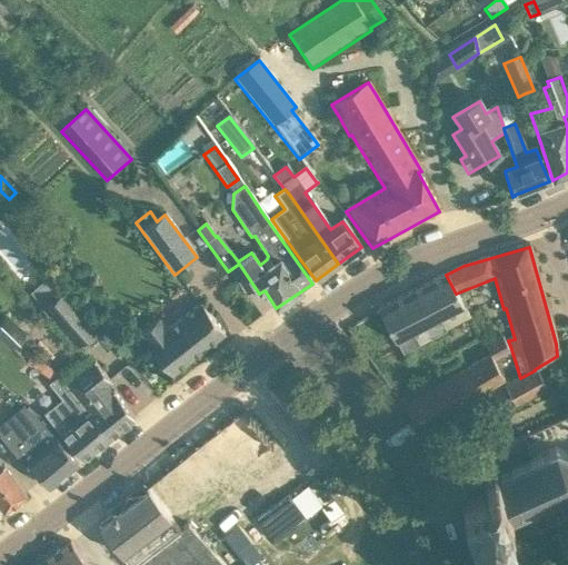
[(457,295),(456,294),(446,275),(378,310),(396,345),(424,329),(429,340),(438,336),(455,327),(469,319),(464,308),(457,295)]
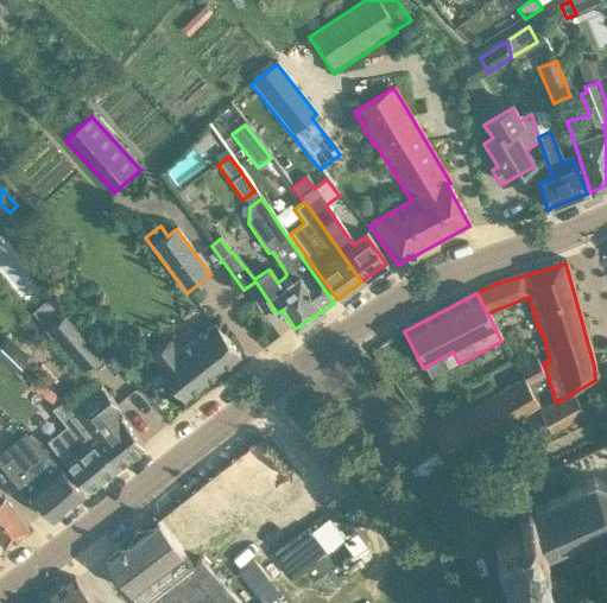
[(44,331),(81,374),(105,354),(68,311),(44,331)]
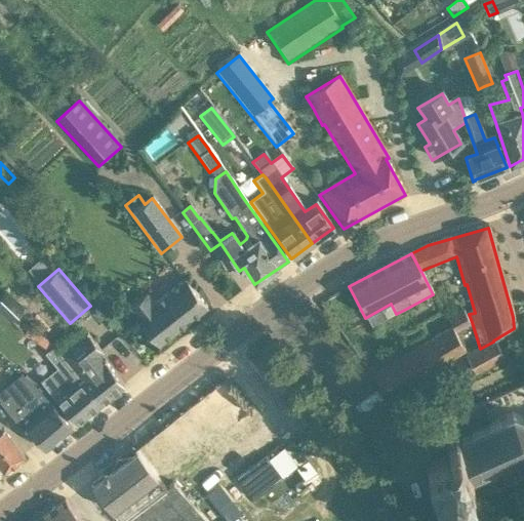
[(136,319),(146,331),(158,347),(206,309),(185,281),(153,306),(146,296),(130,308),(137,318),(136,319)]
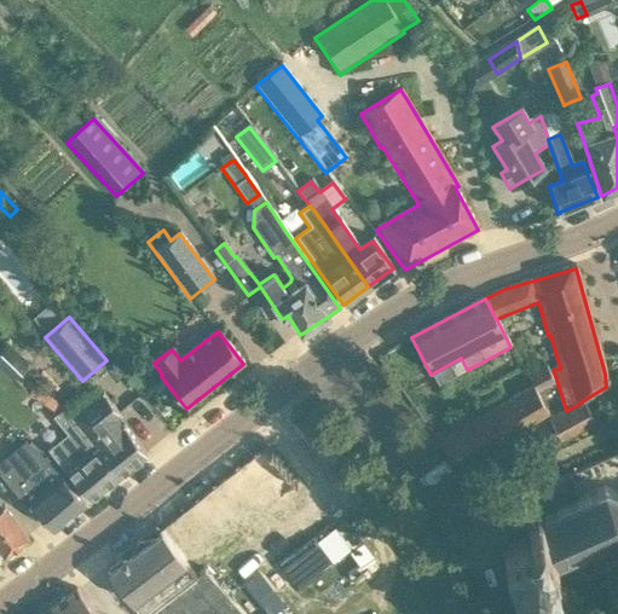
[(27,369),(28,366),(7,346),(0,352),(0,371),(11,383),(27,369)]
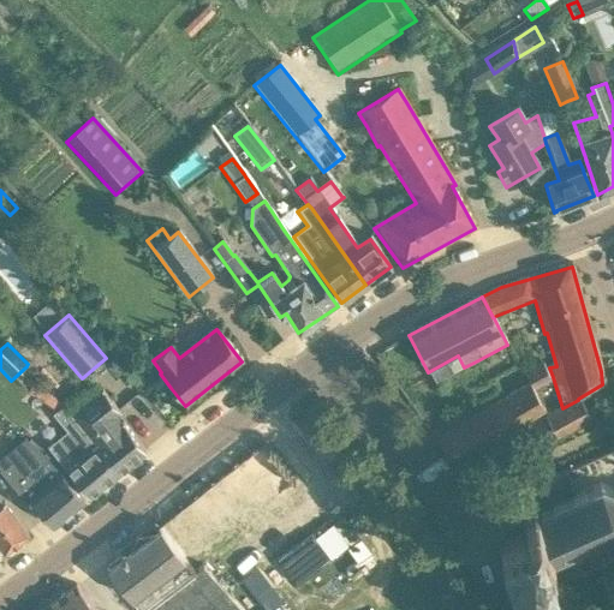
[(528,383),(531,390),(550,380),(542,364),(523,375),(528,383)]
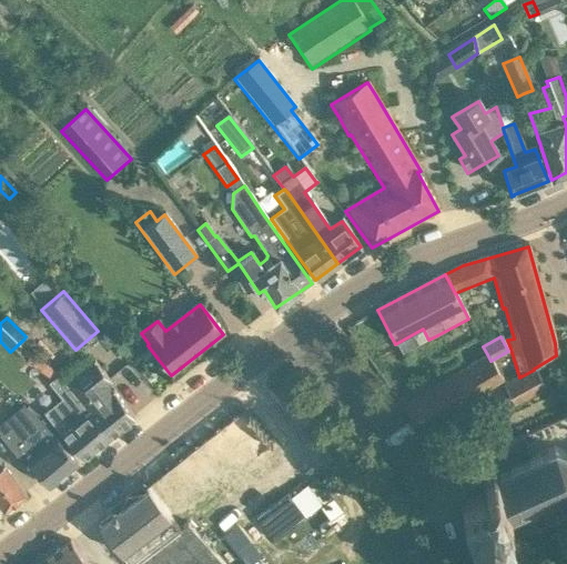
[(419,433),(421,433),(504,382),(490,361),(487,354),(423,395),(404,408),(419,433)]
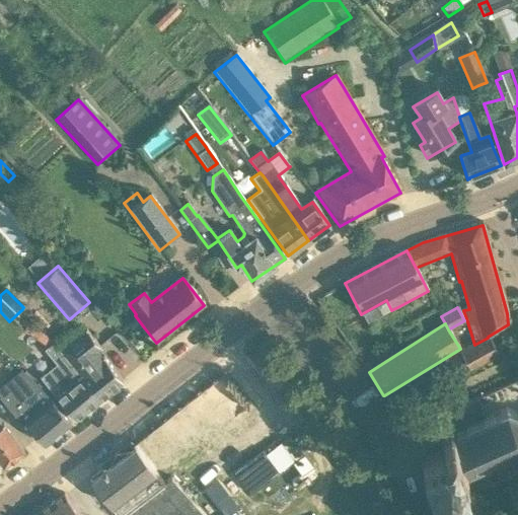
[(0,346),(4,350),(12,341),(0,328),(0,346)]
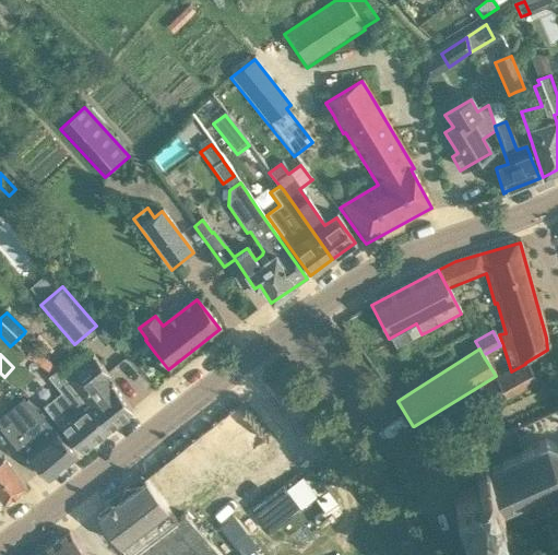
[(56,372),(50,376),(67,397),(69,399),(73,396),(75,399),(82,394),(90,404),(84,409),(105,435),(132,413),(118,396),(110,387),(109,388),(103,380),(107,377),(92,357),(63,380),(56,372)]
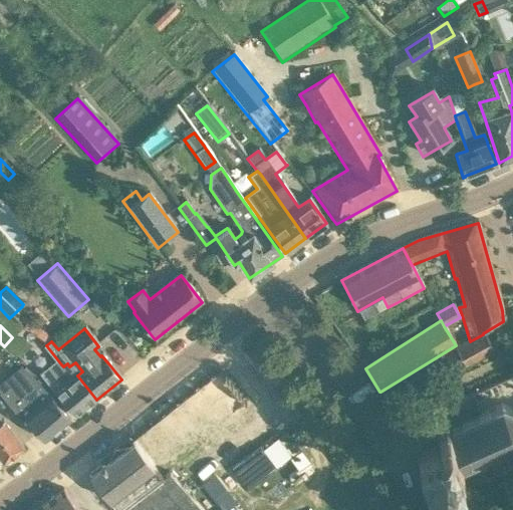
[(446,375),(464,365),(464,367),(493,352),(484,334),(483,334),(470,341),(456,347),(437,359),(446,375)]
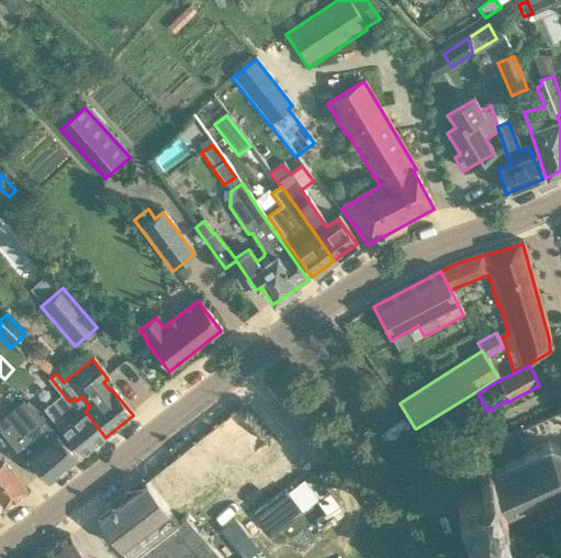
[(62,397),(44,411),(80,457),(105,437),(85,411),(90,406),(82,397),(76,401),(74,398),(69,401),(67,399),(51,378),(48,380),(62,397)]
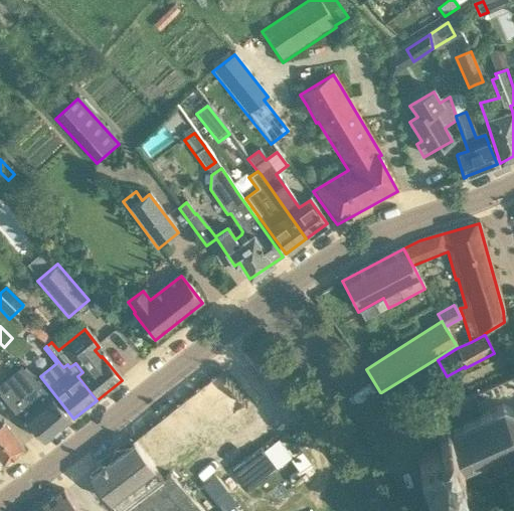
[(0,371),(13,383),(25,368),(0,348),(0,371)]
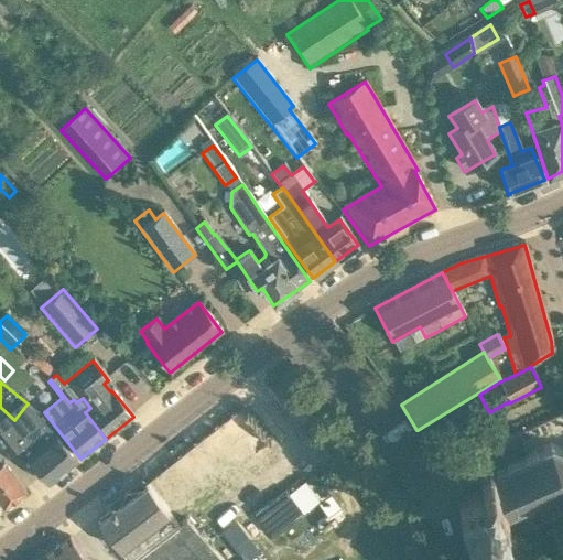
[(0,433),(0,437),(21,463),(25,459),(34,469),(42,478),(49,485),(77,461),(63,444),(55,435),(28,409),(13,422),(0,433)]
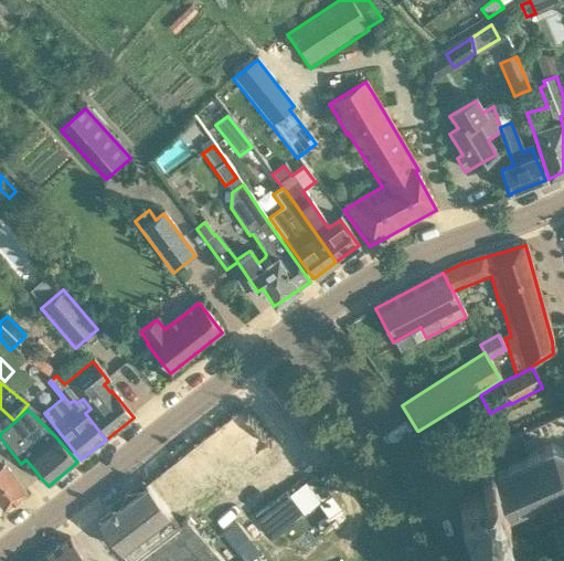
[(144,487),(145,488),(172,524),(187,512),(211,494),(217,501),(236,487),(231,479),(252,463),(259,473),(277,459),(241,411),(144,487)]
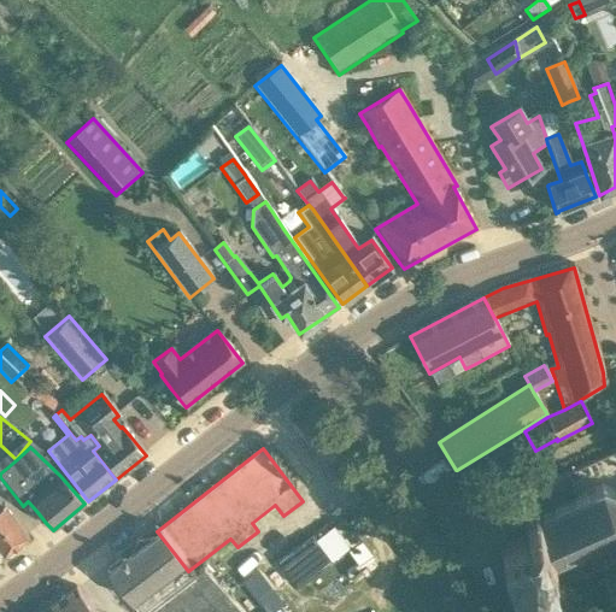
[(568,477),(531,494),(537,513),(538,516),(578,498),(568,477)]
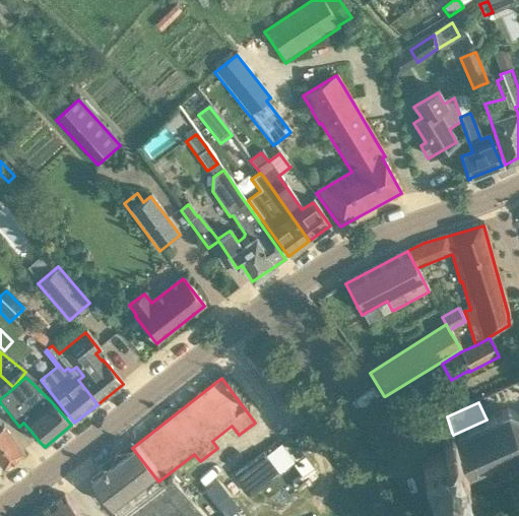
[(445,479),(449,490),(453,502),(452,505),(455,506),(456,503),(493,486),(483,465),(518,449),(518,417),(518,416),(506,410),(487,420),(453,435),(452,433),(449,431),(442,433),(440,436),(441,441),(418,449),(431,485),(445,479)]
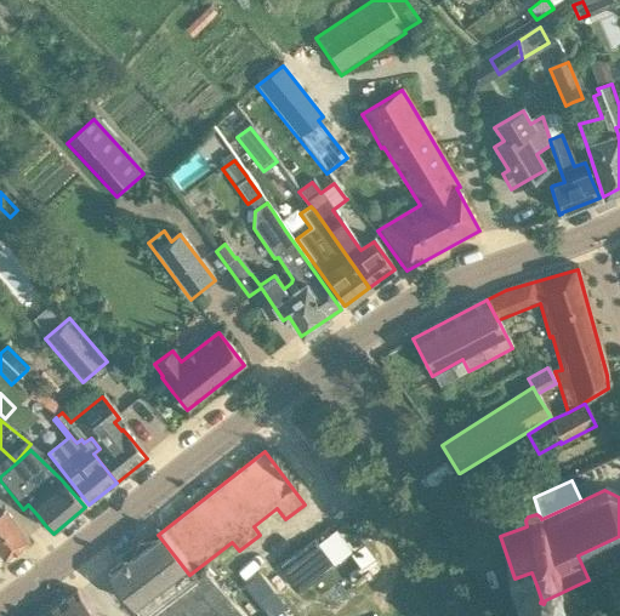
[(3,511),(1,511),(0,509),(0,555),(4,562),(28,542),(12,523),(3,511)]
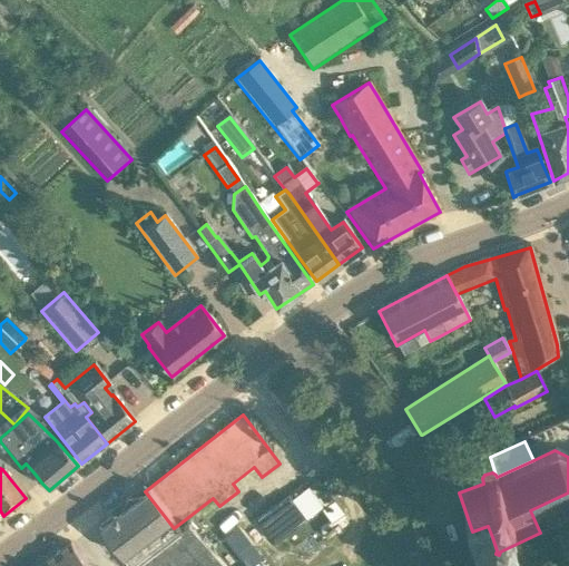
[(219,565),(200,544),(187,529),(180,536),(174,528),(146,493),(134,501),(136,504),(128,509),(127,507),(100,528),(99,527),(98,528),(127,565),(219,565)]
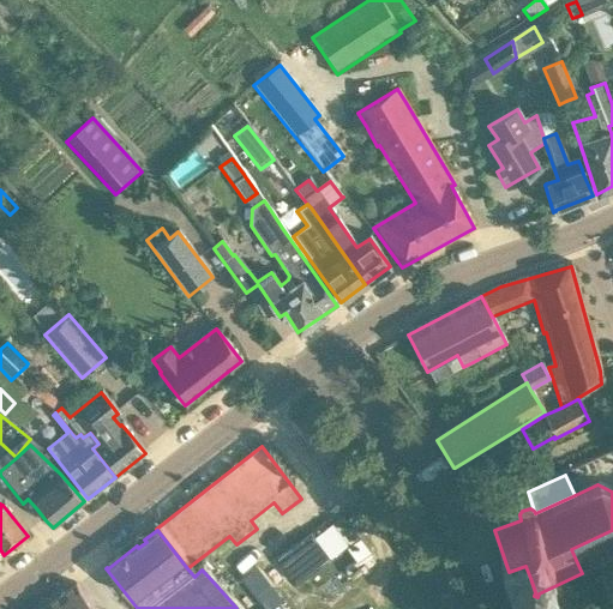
[(312,537),(277,564),(294,586),(330,560),(312,537)]
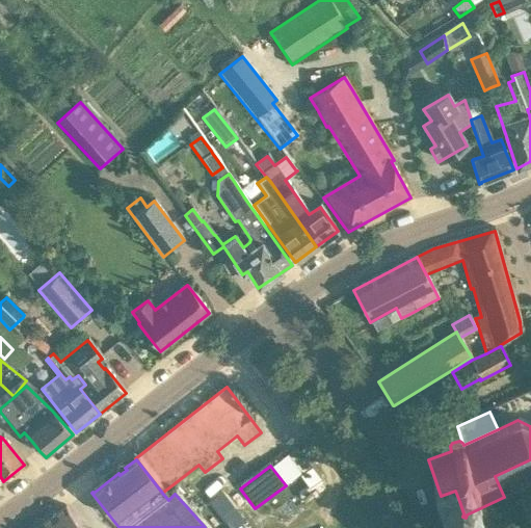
[(79,527),(65,508),(40,527),(79,527)]
